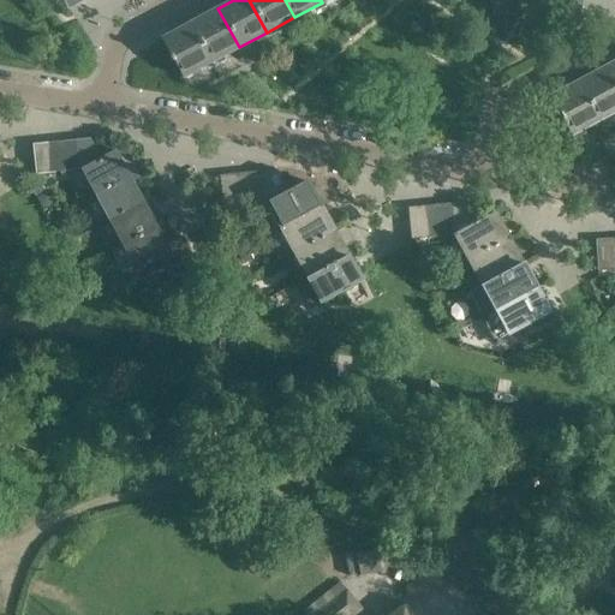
[(579,13),(580,0),(559,0),(557,9),(579,13)]
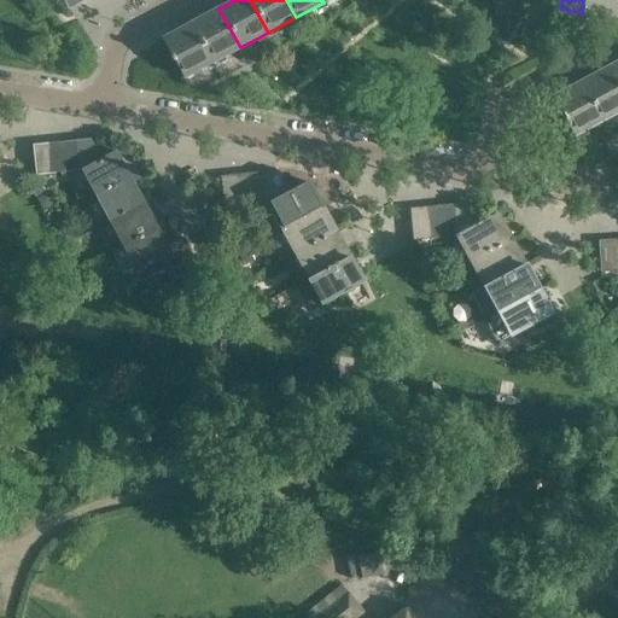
[(240,47),(219,9),(191,24),(211,63),(240,47)]
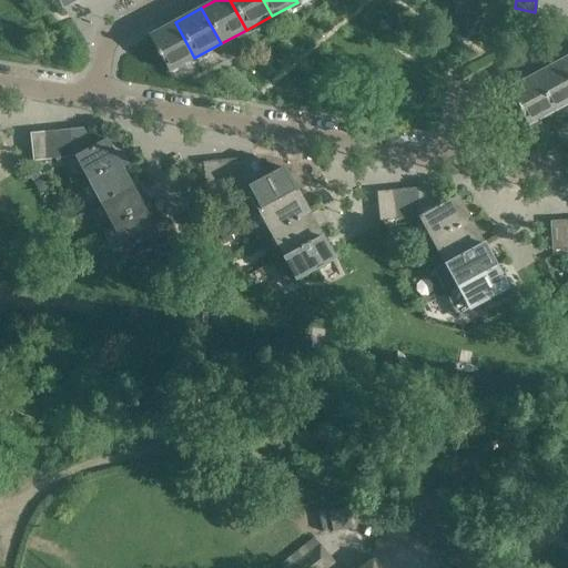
[(194,58),(175,22),(149,37),(158,52),(156,53),(159,57),(160,56),(169,72),(194,58)]
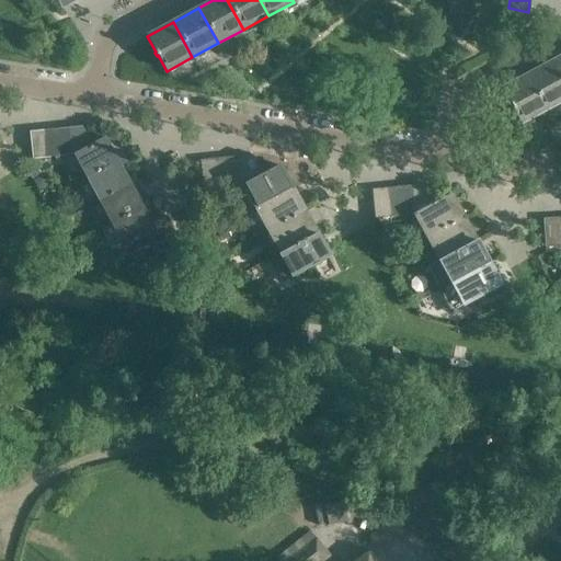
[(560,102),(560,75),(553,61),(528,75),(547,110),(560,102)]
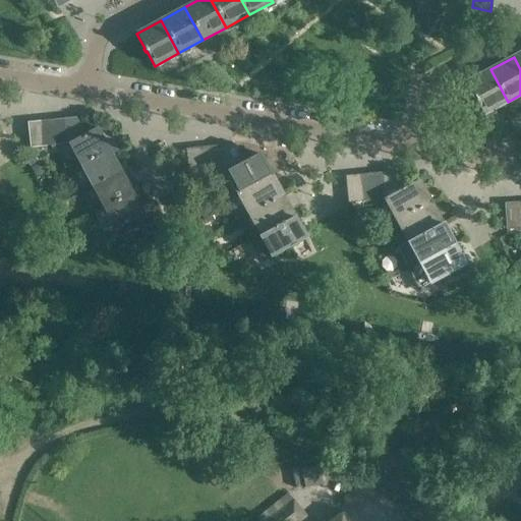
[(508,102),(490,69),(466,82),(483,115),(508,102)]
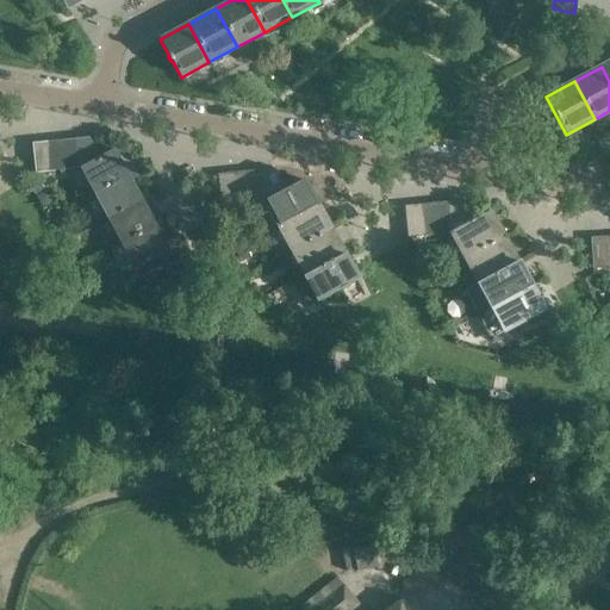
[(100,159),(89,137),(75,139),(78,168),(80,168),(100,159)]
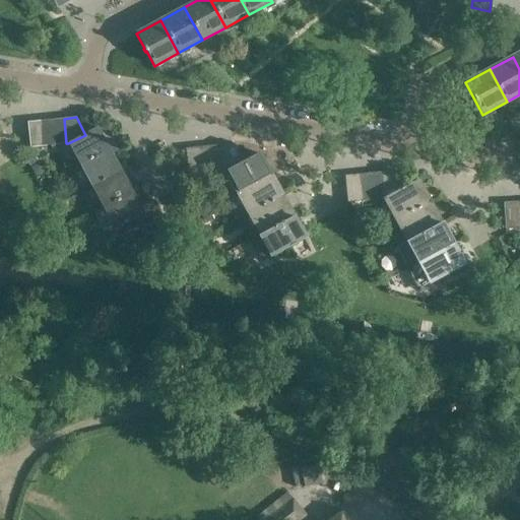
[(66,143),(64,119),(52,120),(55,144),(66,143)]
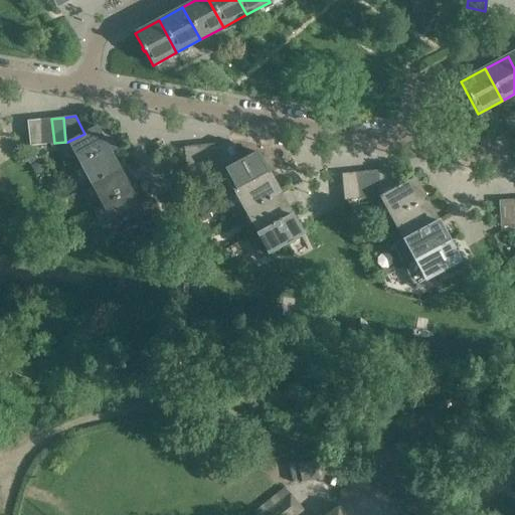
[(54,143),(51,119),(39,120),(42,145),(54,143)]
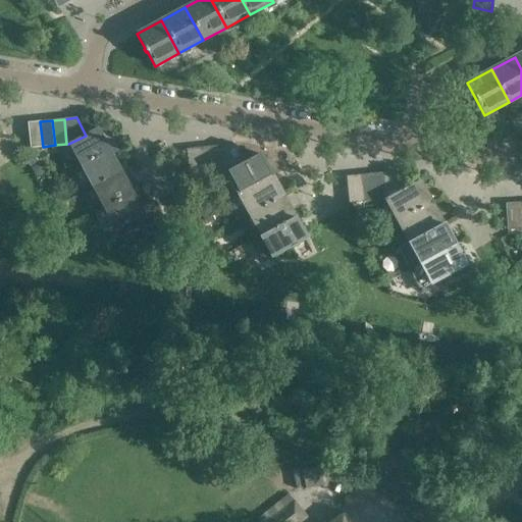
[(43,147),(40,121),(28,122),(31,148),(43,147)]
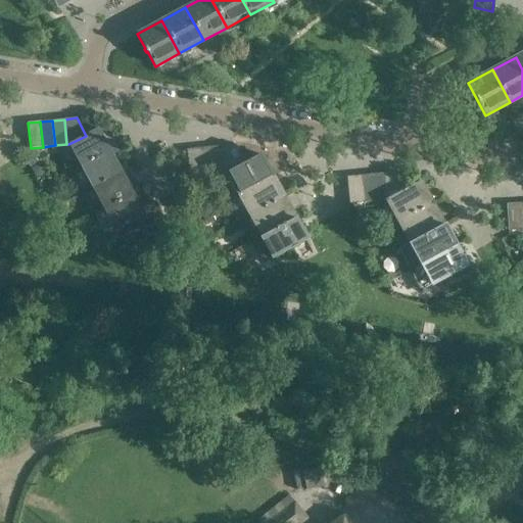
[(119,151),(113,142),(107,145),(98,129),(86,136),(68,144),(81,167),(109,150),(112,155),(119,151)]
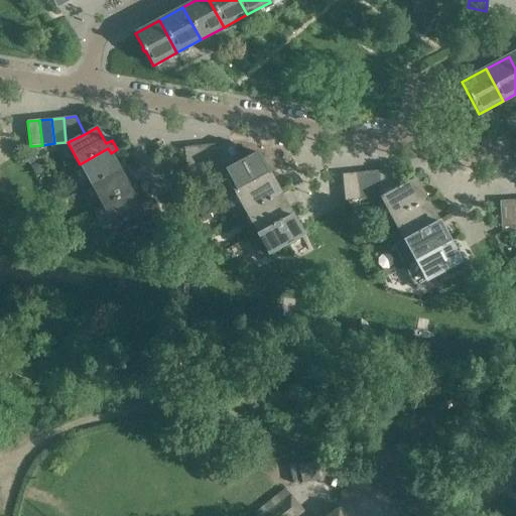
[(243,159),(234,143),(221,144),(224,170),(225,170),(243,159)]
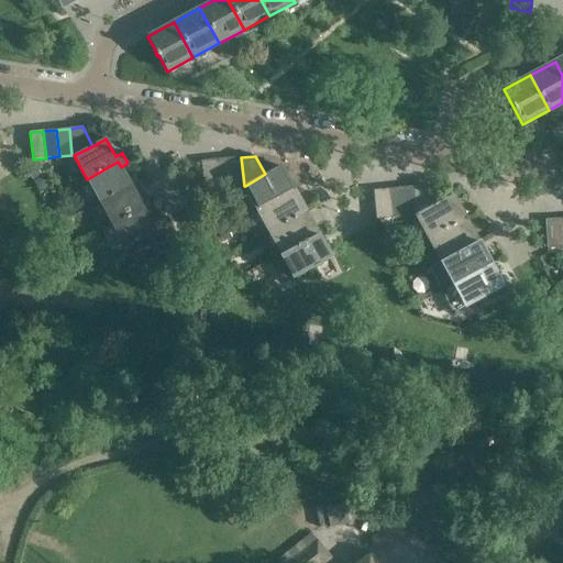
[(244,186),(241,157),(228,158),(231,187),(244,186)]
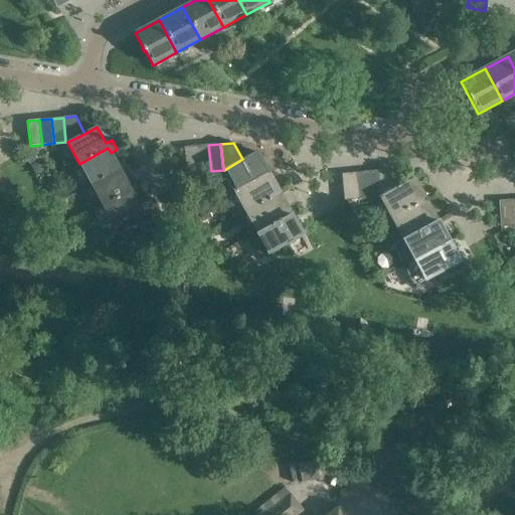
[(211,171),(208,145),(196,146),(199,172),(211,171)]
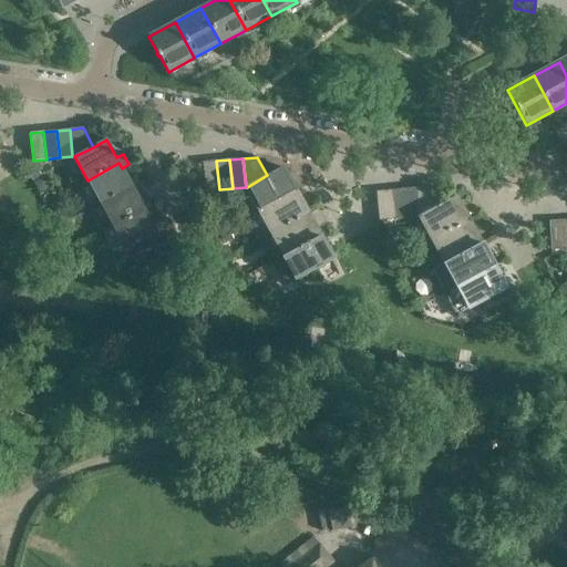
[(219,189),(216,161),(203,162),(206,192),(219,189)]
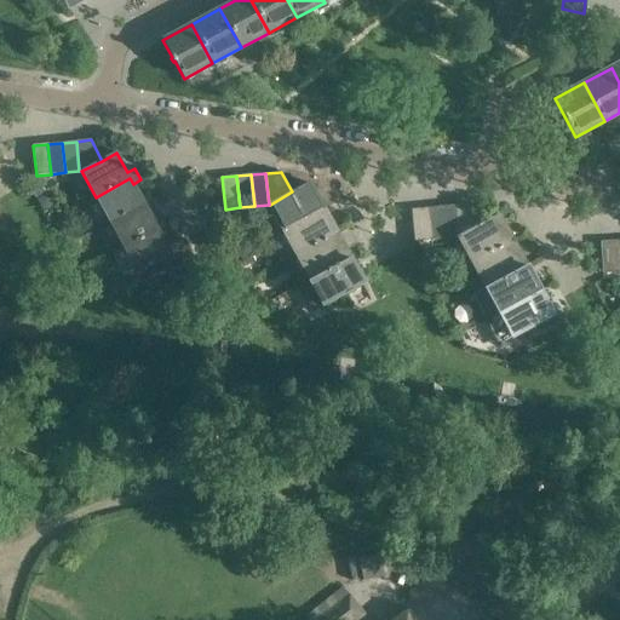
[(154,205),(148,194),(141,197),(133,184),(130,178),(96,197),(109,223),(144,204),(147,208),(154,205)]
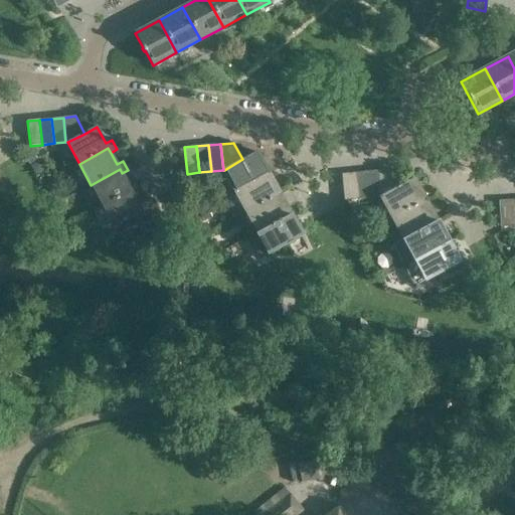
[(268,173),(255,152),(242,159),(224,170),(235,190),(268,173)]
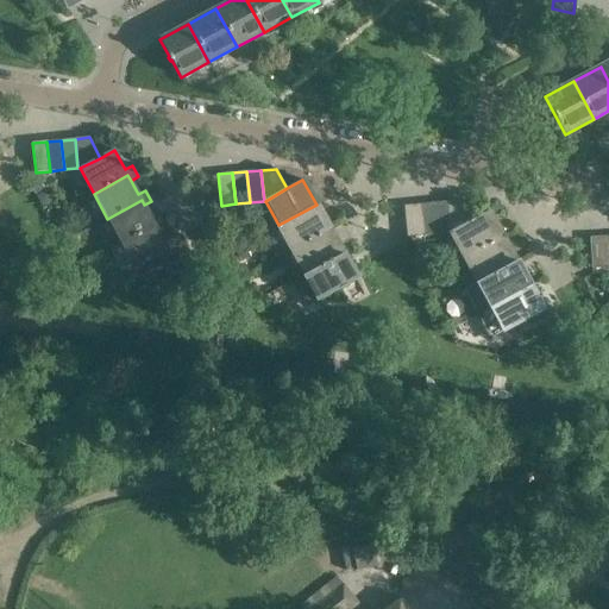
[(164,226),(158,215),(151,219),(144,205),(142,200),(107,219),(121,243),(155,225),(157,230),(164,226)]
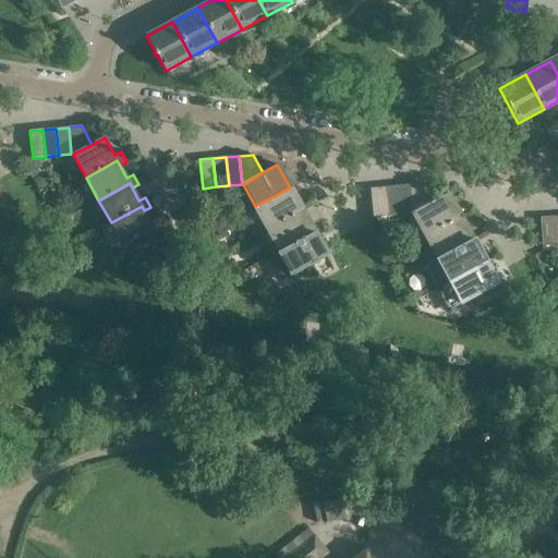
[(433,202),(423,183),(409,185),(412,214),(413,214),(433,202)]
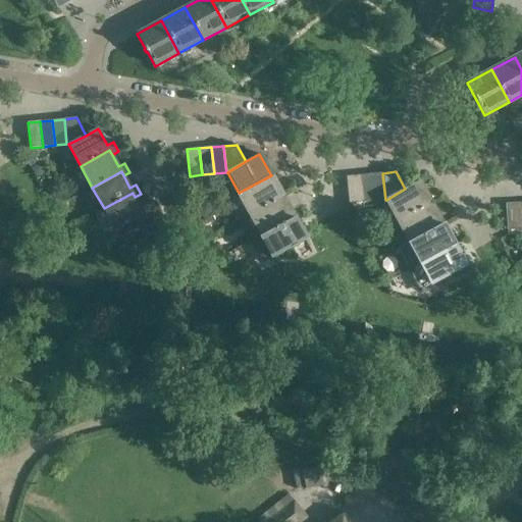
[(385,200),(382,173),(371,174),(373,201),(385,200)]
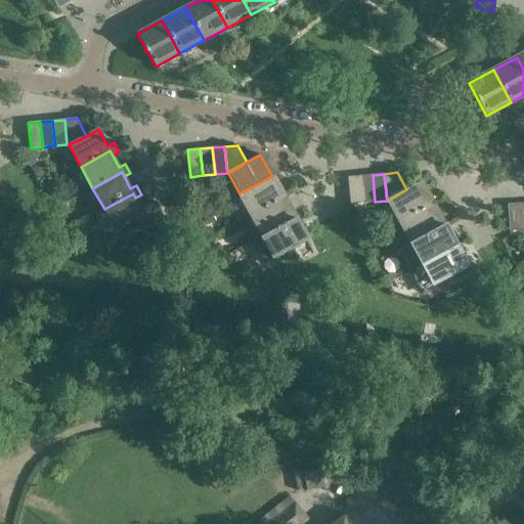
[(375,202),(373,175),(360,176),(362,203),(375,202)]
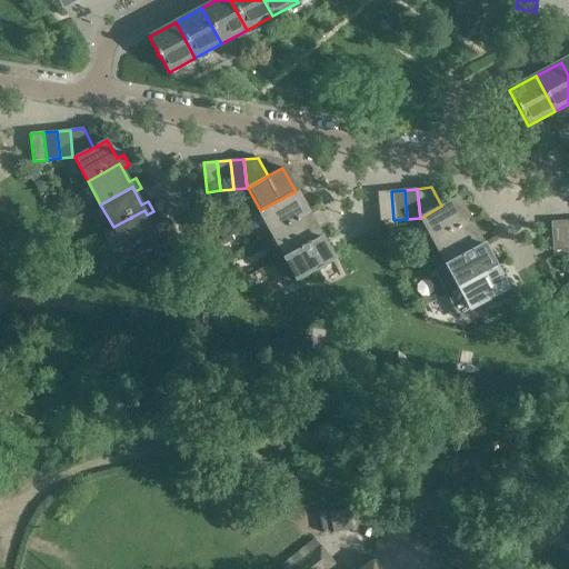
[(308,215),(296,191),(260,210),(273,235),(308,215)]
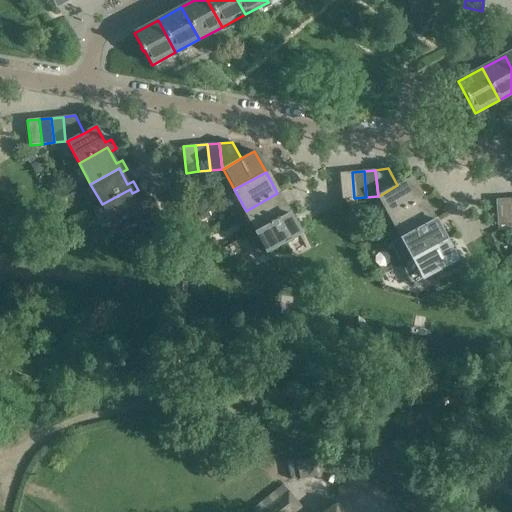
[(354,198),(352,172),(340,173),(342,199),(354,198)]
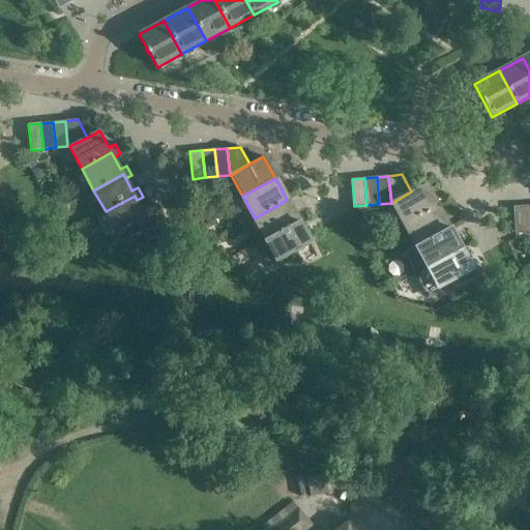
[(437,206),(424,183),(411,192),(392,203),(404,224),(437,206)]
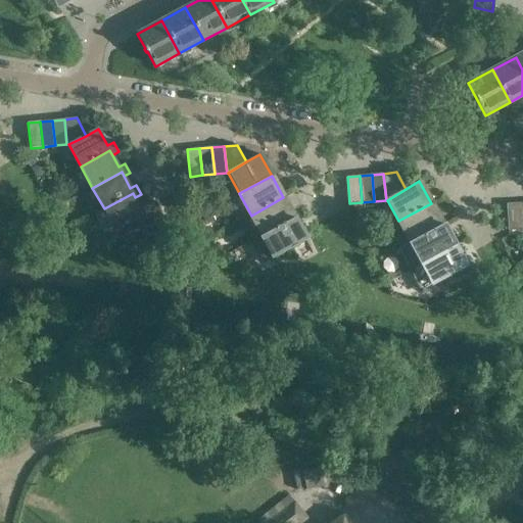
[(146,220),(160,211),(155,202),(142,209),(135,197),(133,193),(104,208),(115,231),(144,216),(146,220)]
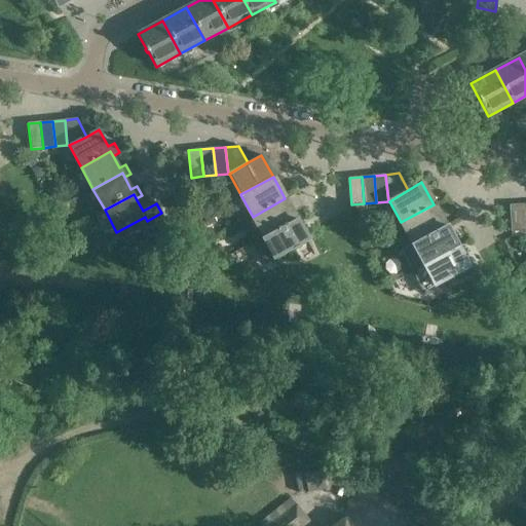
[(297,220),(285,198),(253,217),(264,237),(297,220)]
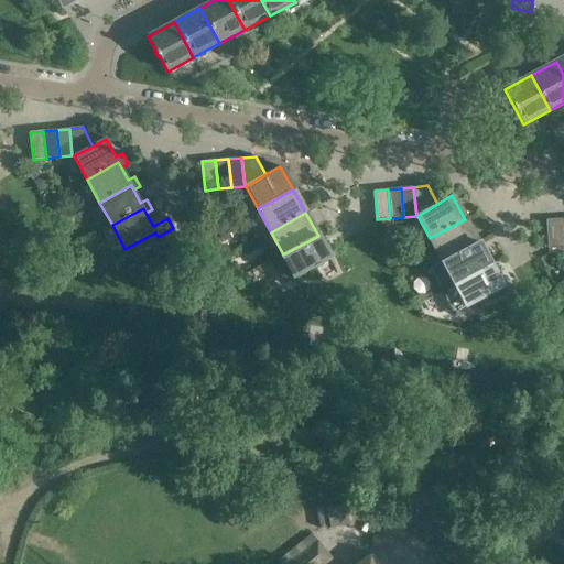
[(478,242),(465,219),(430,238),(443,261),(478,242)]
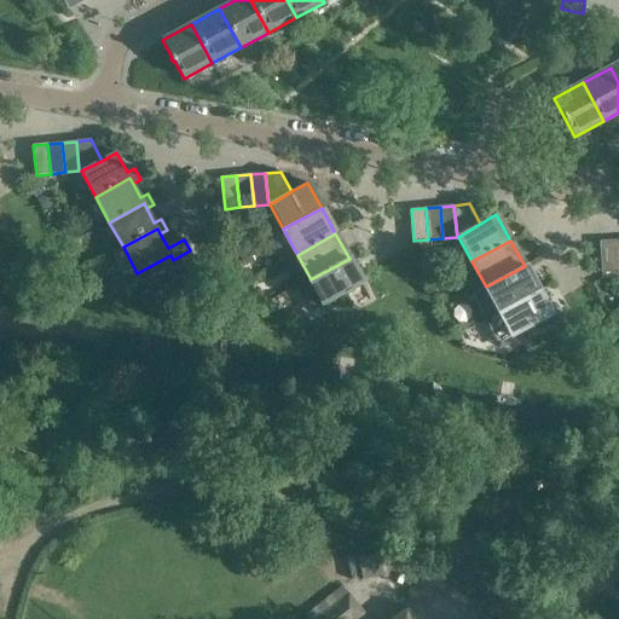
[(615,272),(614,241),(600,242),(601,273),(615,272)]
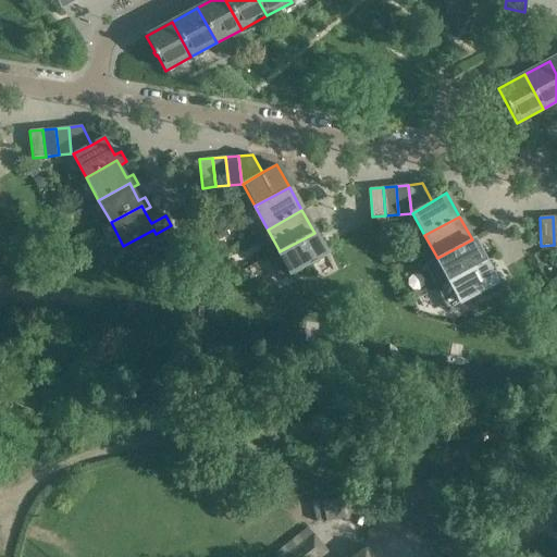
[(326,256),(314,233),(280,251),(292,274),(326,256)]
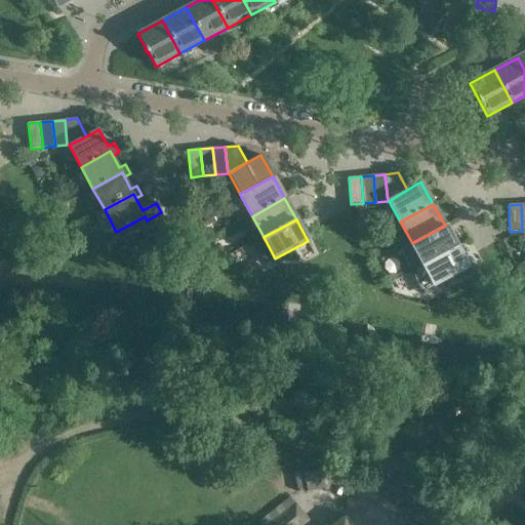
[(456,247),(445,226),(412,243),(423,265),(456,247)]
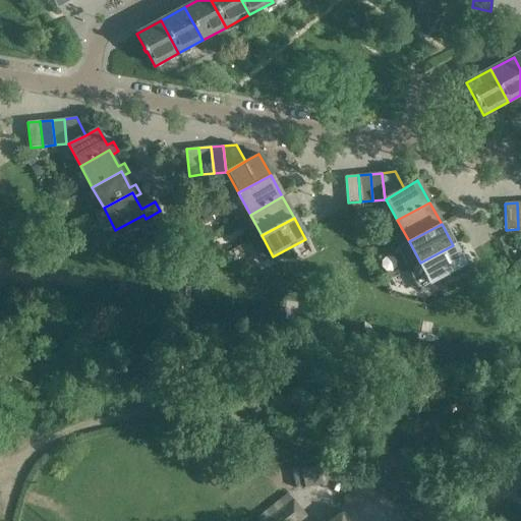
[(464,267),(453,245),(420,263),(432,284),(464,267)]
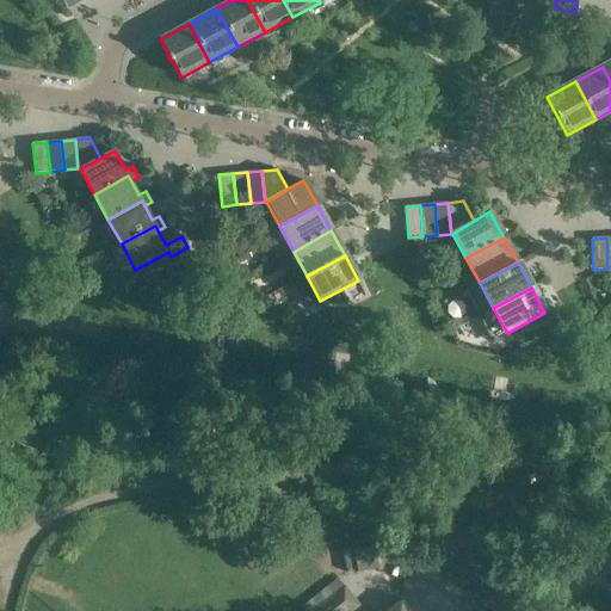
[(374,549),(353,551),(357,573),(377,569),(374,549)]
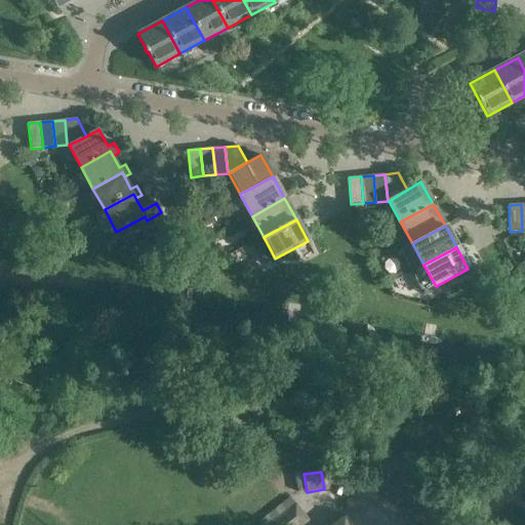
[(303,473),(293,474),(297,492),(306,490),(303,473)]
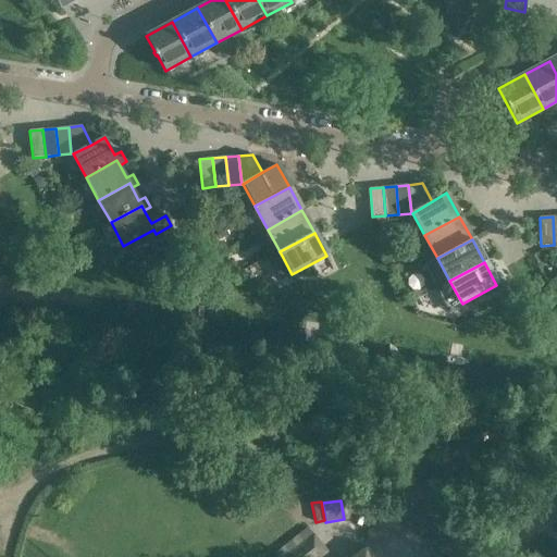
[(321,556),(322,556),(327,552),(313,534),(285,556),(321,556)]
